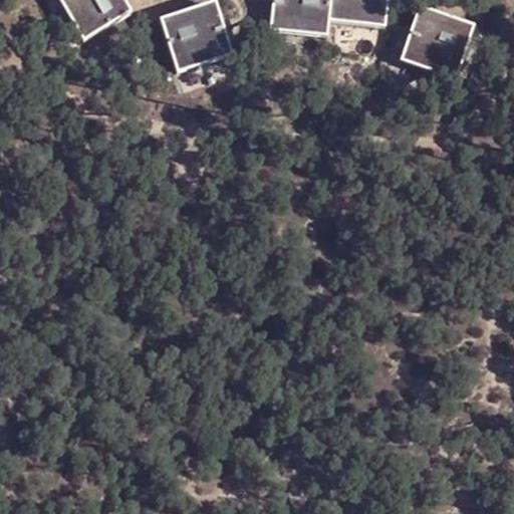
[(130,13),(121,0),(65,0),(87,37),(130,13)]
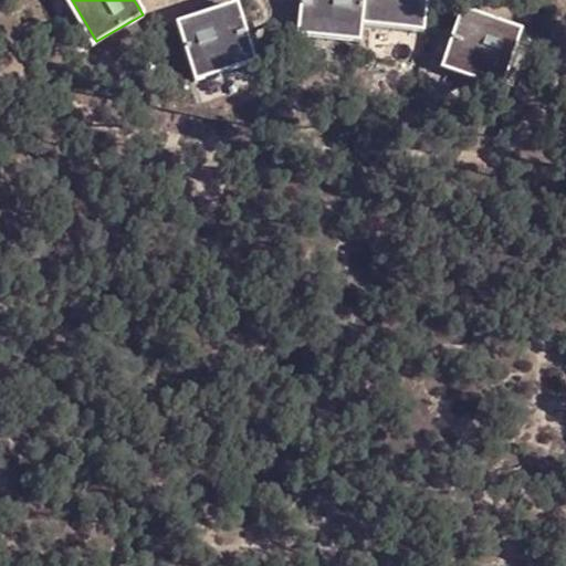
[(300,0),(296,29),(357,37),(360,19),(362,0),(300,0)]
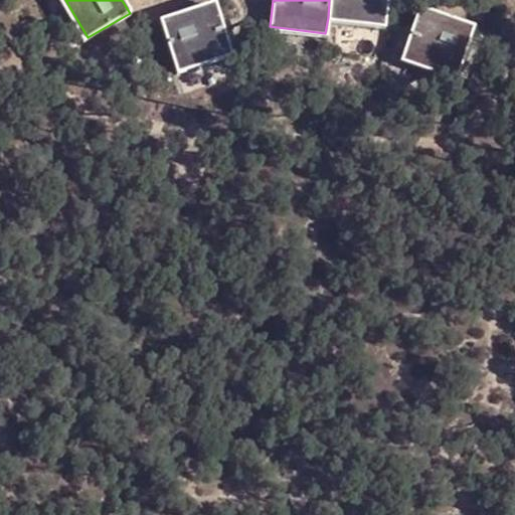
[(385,0),(329,0),(328,17),(383,23),(385,0)]
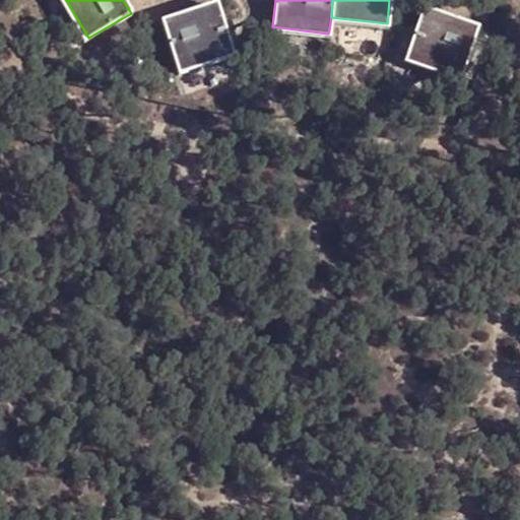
[(215,4),(161,21),(177,68),(231,51),(215,4)]
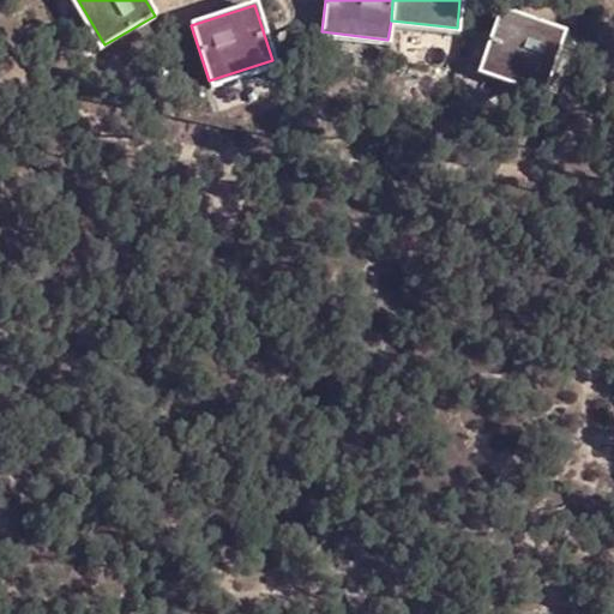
[(563,37),(500,13),(480,67),(542,91),(563,37)]
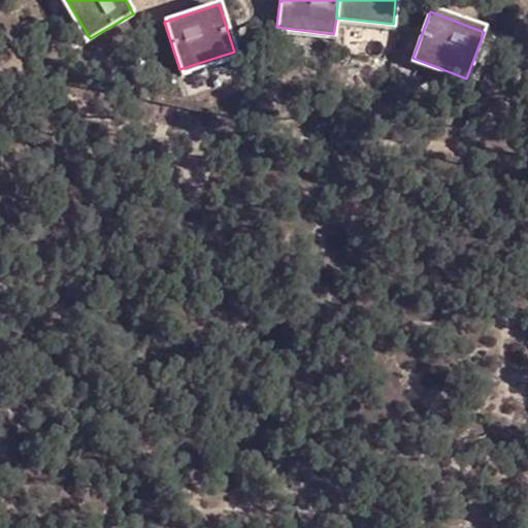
All buildings are outlined.
